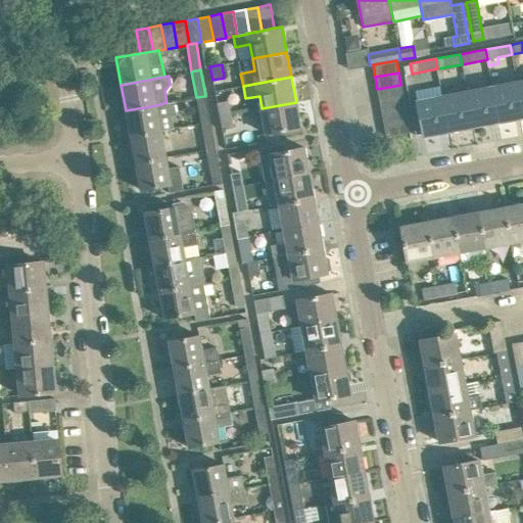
[(522,115),(522,114),(517,83),(492,88),(498,121),(522,115)]
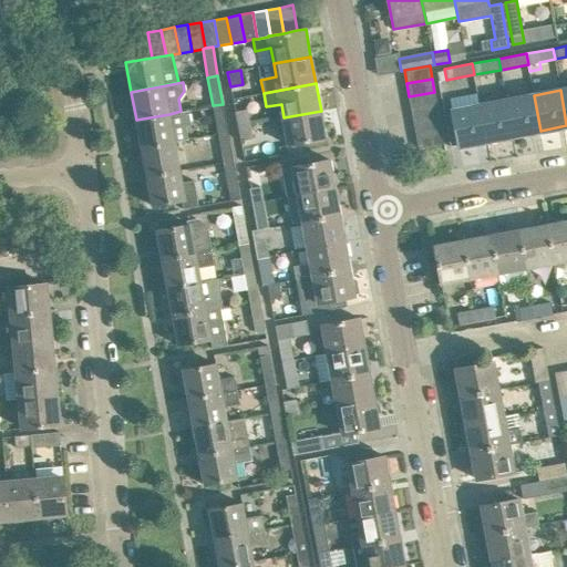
[(437,104),(434,92),(409,96),(411,110),(437,104)]
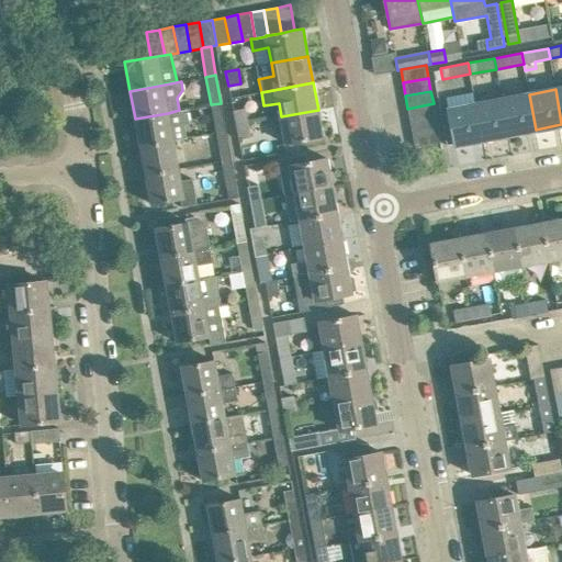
[(536,130),(529,94),(502,99),(508,135),(536,130)]
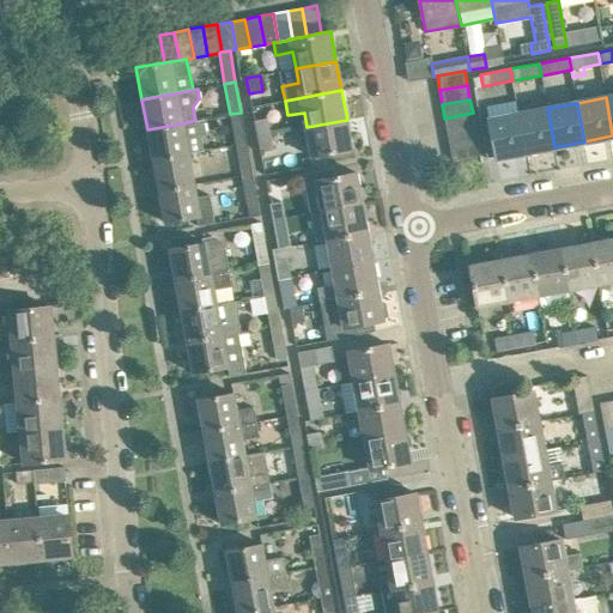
[(554,147),(547,108),(519,114),(526,152),(554,147)]
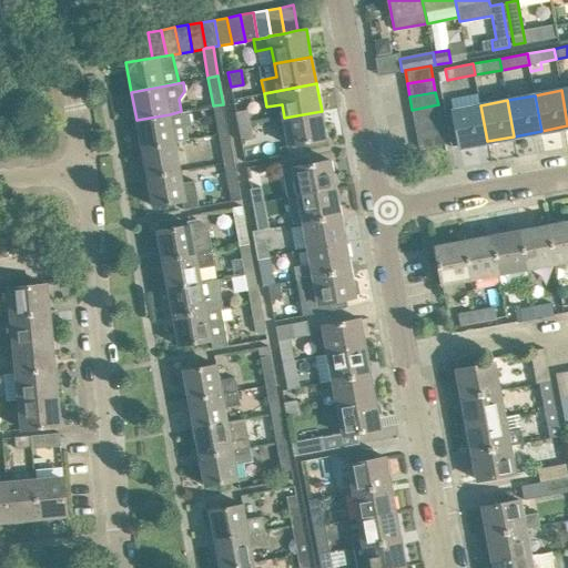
[(229,132),(223,104),(213,105),(219,134),(229,132)]
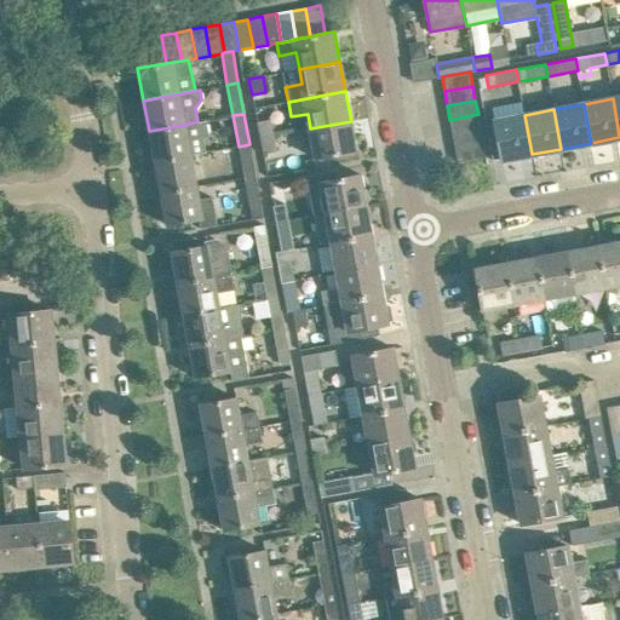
[(481,128),(478,114),(449,120),(452,135),(481,128)]
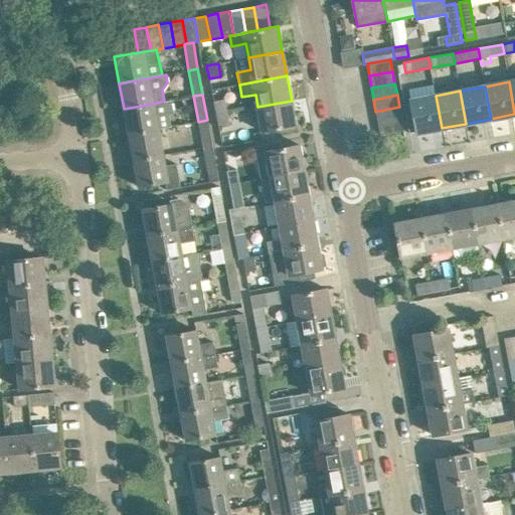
[(442,128),(436,96),(410,101),(416,133),(442,128)]
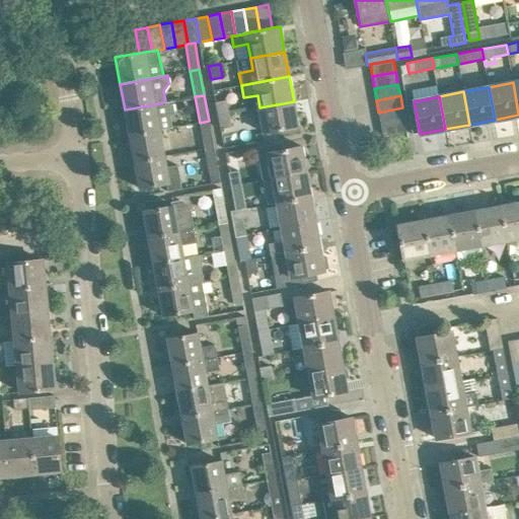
[(226,99),(215,101),(217,116),(229,114),(226,99)]
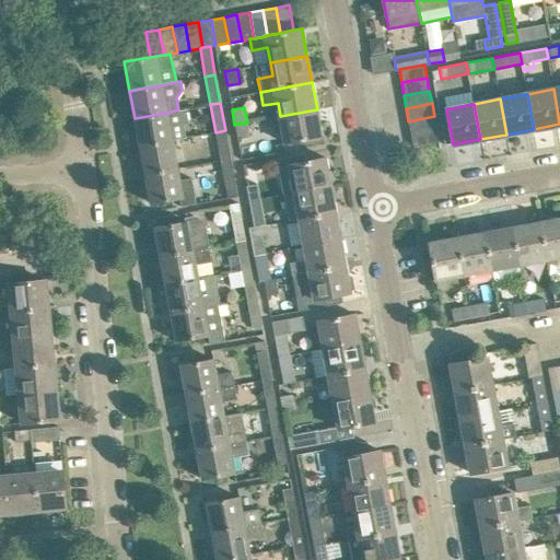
[(188,123),(186,108),(167,113),(135,118),(140,147),(172,140),(186,137),(184,124),(188,123)]
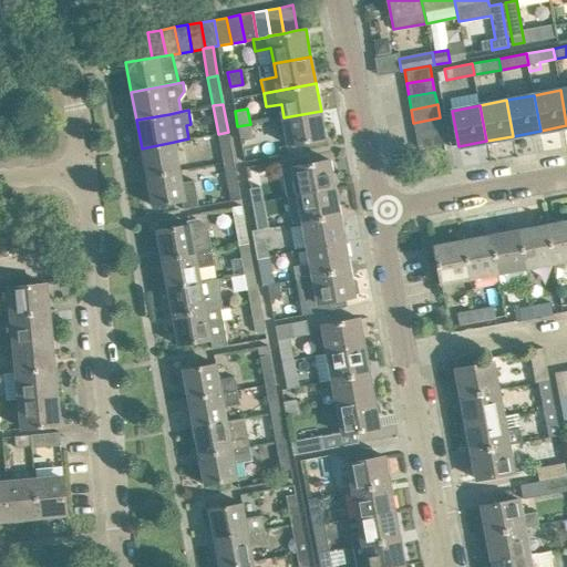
[(326,138),(321,111),(284,117),(289,145),(326,138)]
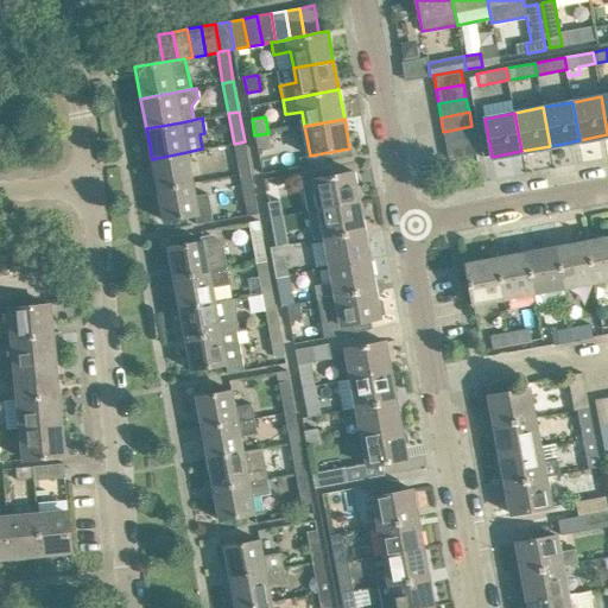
[(474,140),(472,126),(443,132),(447,145),(474,140)]
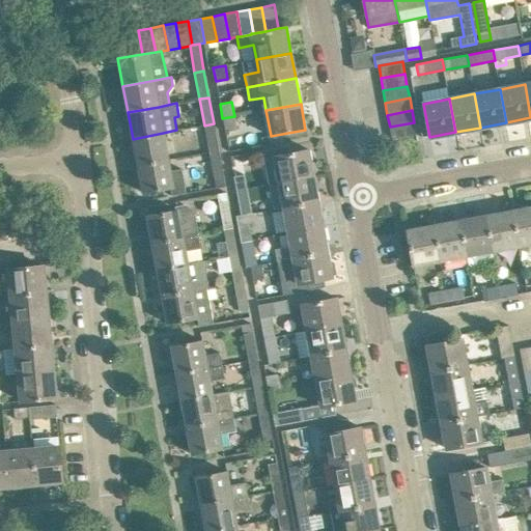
[(236,129),(234,116),(222,118),(225,132),(236,129)]
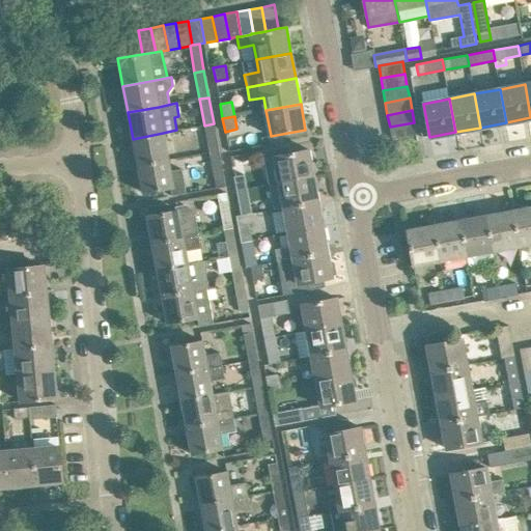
[(417,135),(414,122),(390,127),(392,139),(417,135)]
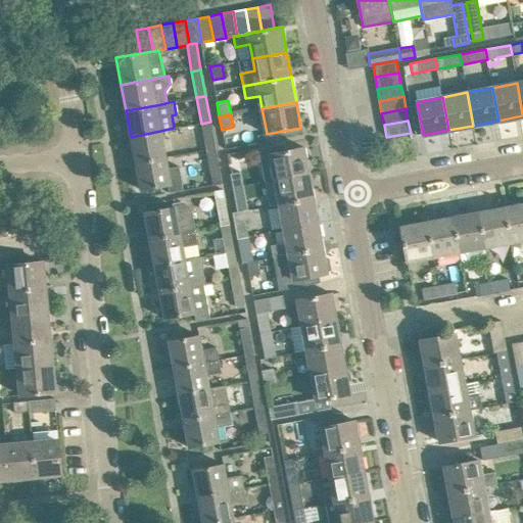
[(216,148),(210,122),(201,124),(206,149),(216,148)]
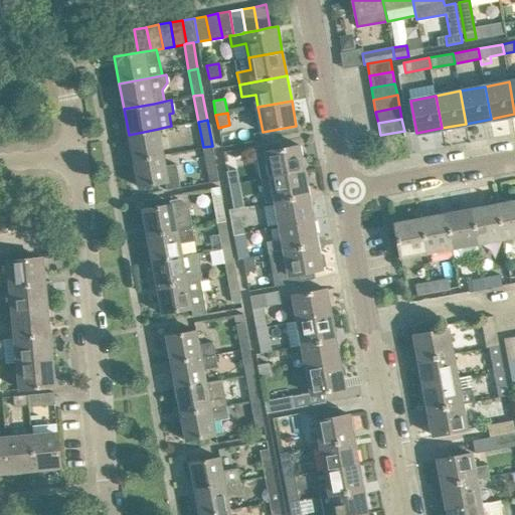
[(163,155),(158,129),(129,135),(134,160),(163,155)]
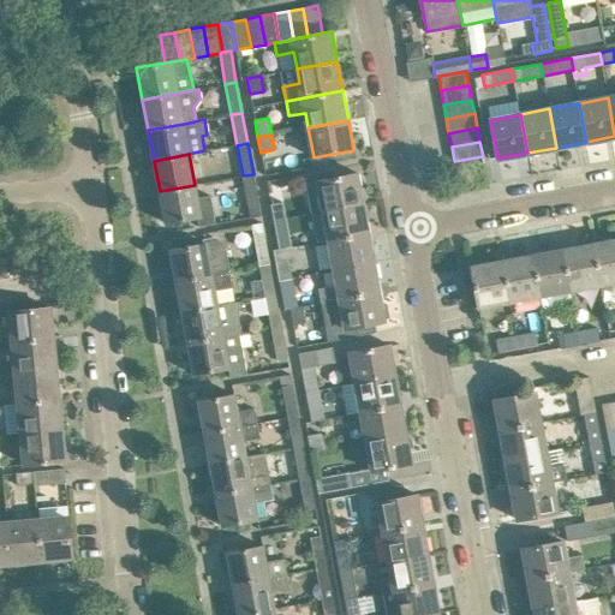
[(334,168),(304,174),(308,193),(320,191),(323,210),(364,203),(358,173),(336,178),(334,168)]
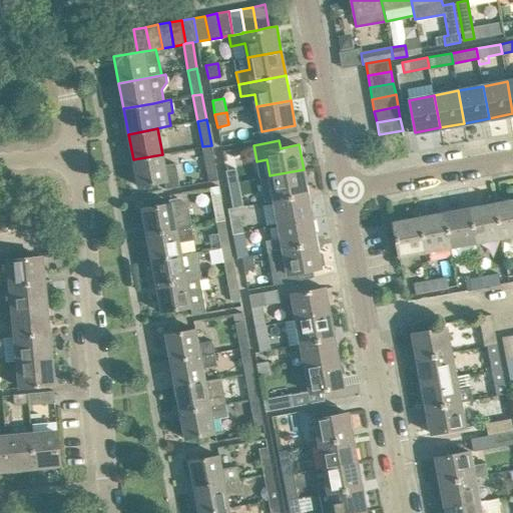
[(217,179),(211,145),(202,146),(208,181),(217,179)]
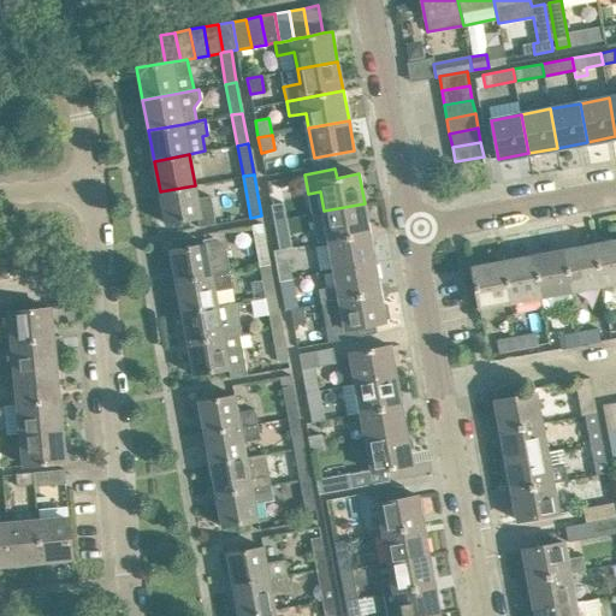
[(197,199),(195,185),(160,191),(165,223),(197,218),(199,227),(215,224),(211,196),(197,199)]
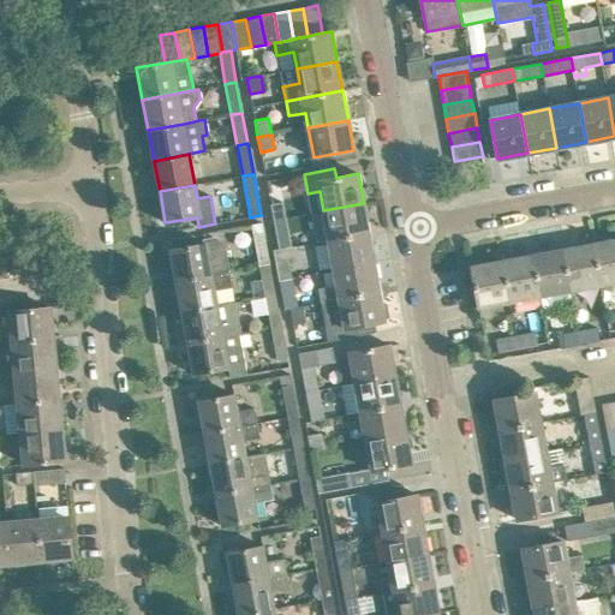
[(270,204),(273,220),(287,218),(284,201),(270,204)]
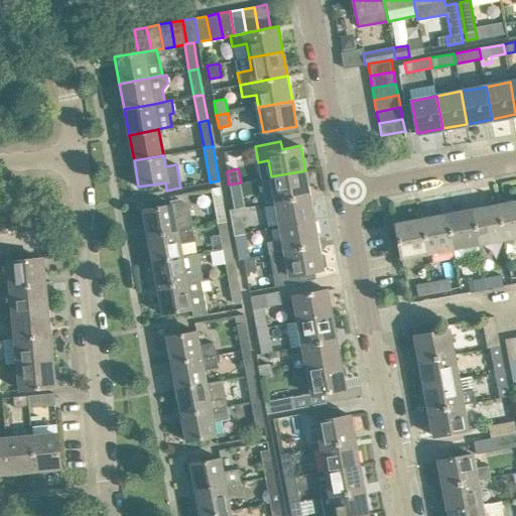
[(309,196),(305,170),(271,176),(276,202),(309,196)]
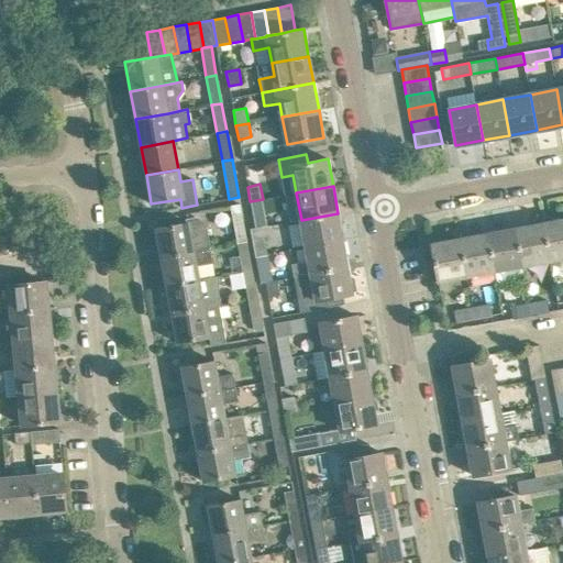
[(254,228),(267,225),(263,199),(250,201),(254,228)]
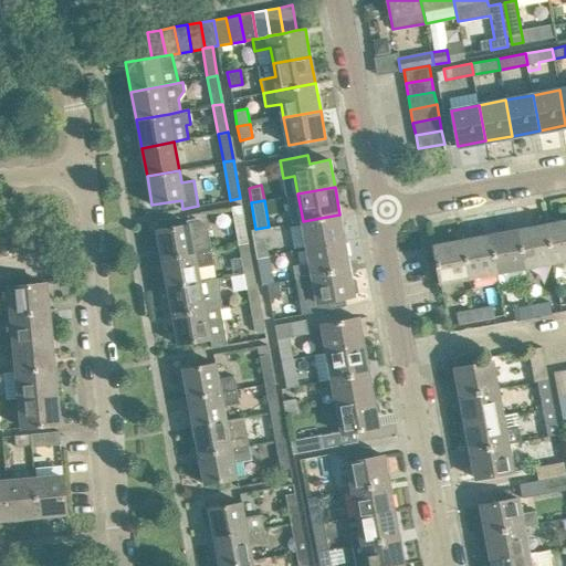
[(249,243),(241,205),(231,207),(239,244),(249,243)]
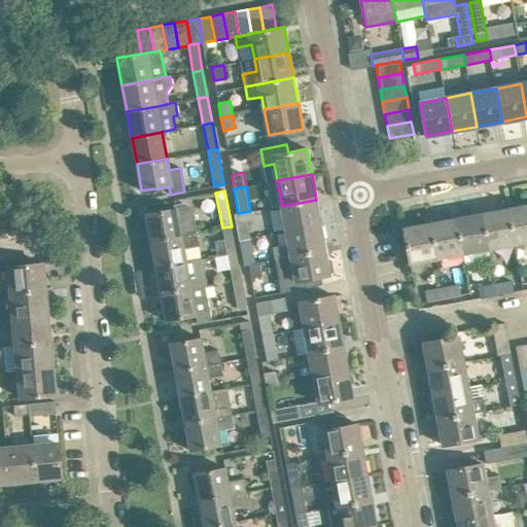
[(321,224),(316,200),(282,206),(286,231),(321,224)]
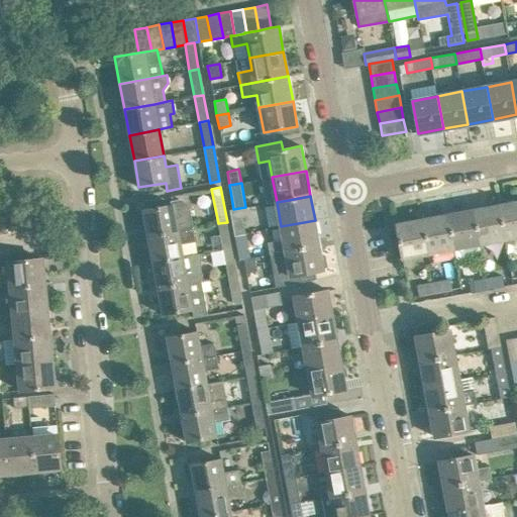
[(171,201),(172,205),(143,210),(148,236),(192,228),(192,227),(194,227),(190,204),(181,199),(171,201)]
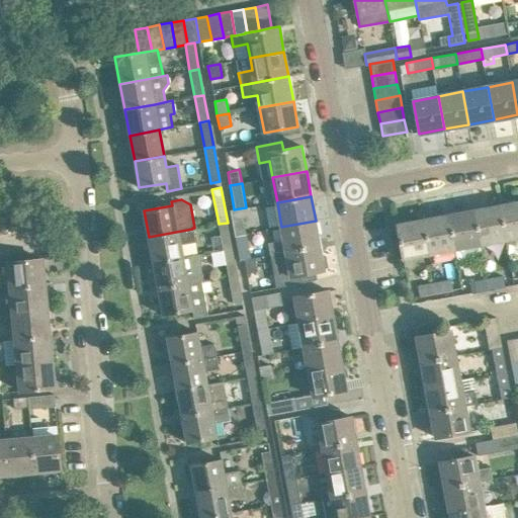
[(517,238),(517,201),(499,205),(506,241),(517,238)]
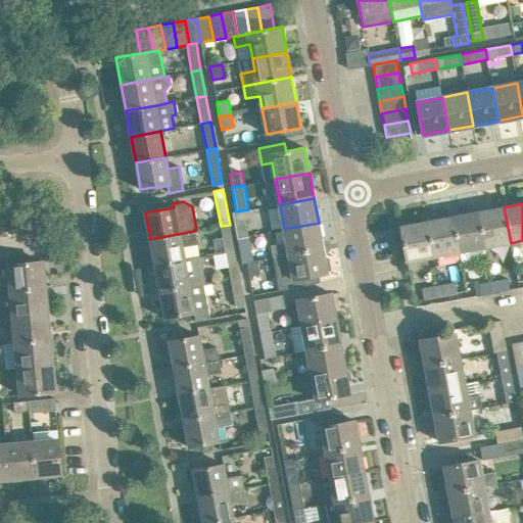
[(511,243),(504,207),(478,211),(485,247),(511,243)]
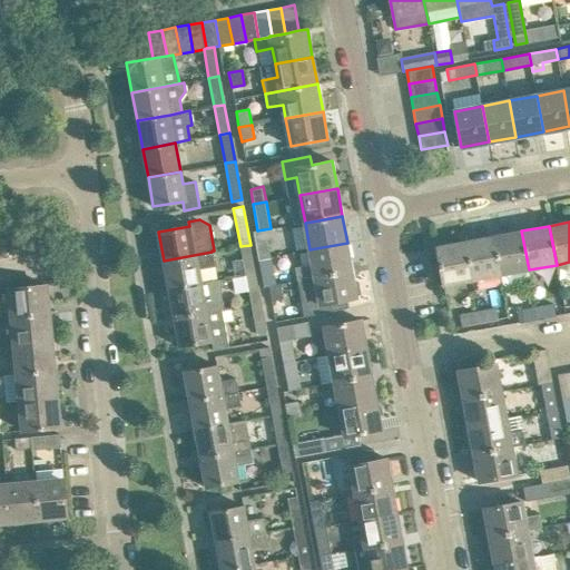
[(271,257),(266,229),(254,232),(259,259),(271,257)]
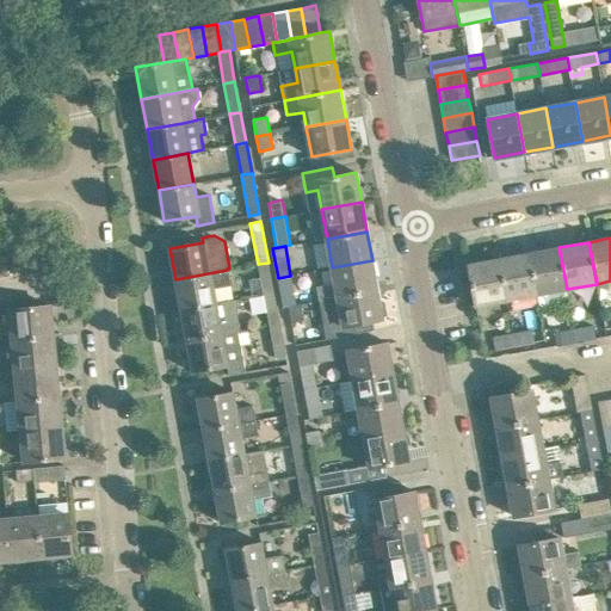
[(567,289),(559,247),(529,253),(537,295),(567,289)]
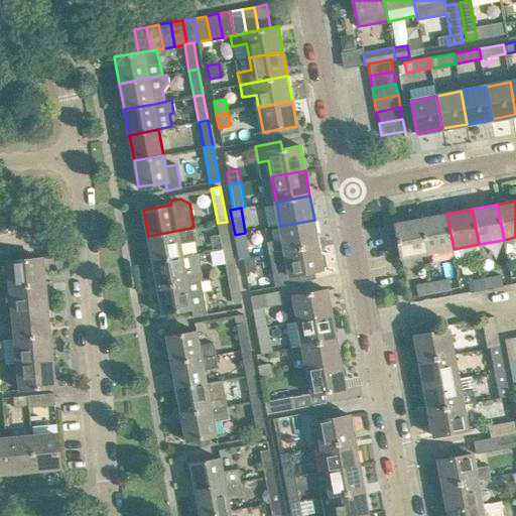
[(454,249),(446,214),(421,219),(428,254),(454,249)]
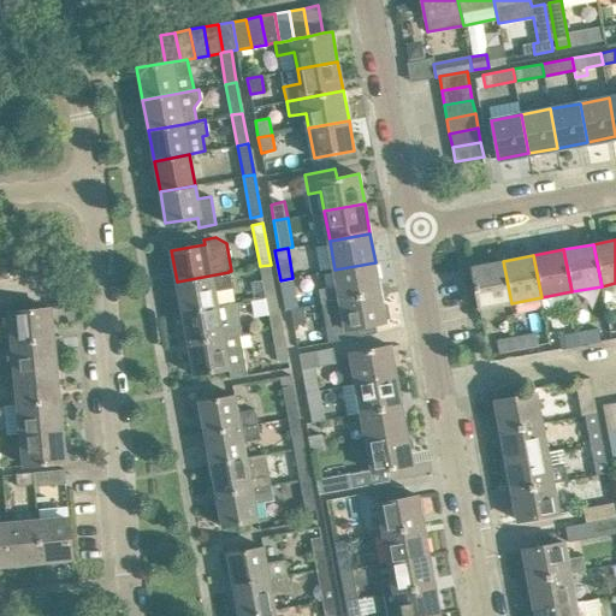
[(511,303),(503,261),(472,267),(479,309),(511,303)]
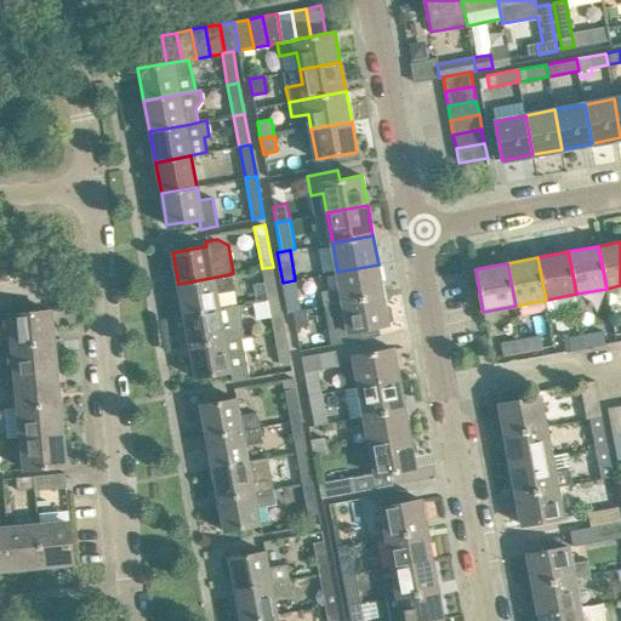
[(379,265),(337,272),(341,288),(322,291),(324,305),(343,302),(383,294),(379,265)]
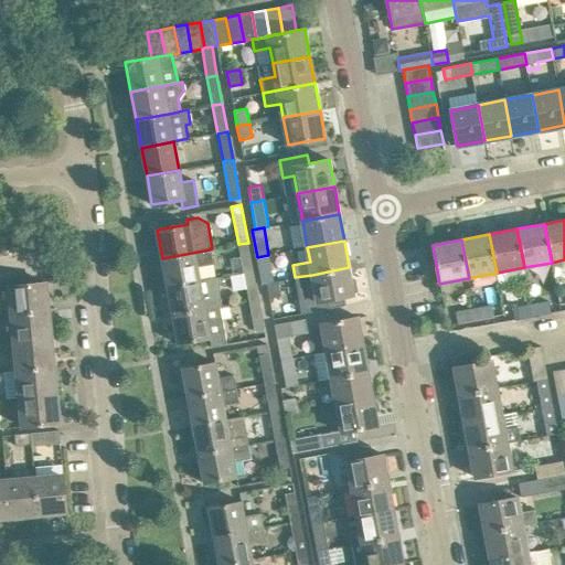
[(253,270),(248,243),(238,244),(244,273),(253,270)]
